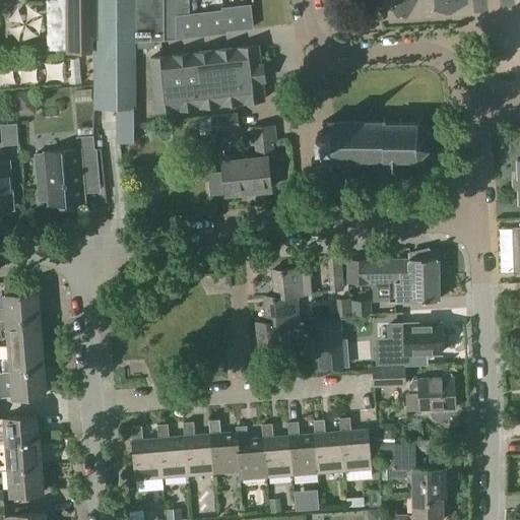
[(67,0),(67,21),(67,52),(93,52),(93,38),(94,38),(94,0),(67,0)]
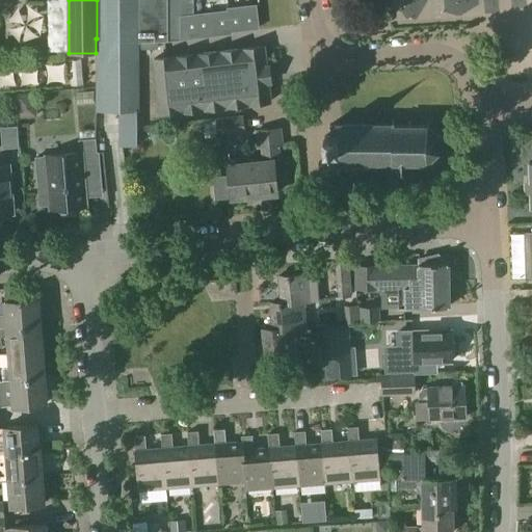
[(168,43),(166,0),(102,0),(102,42),(97,42),(96,110),(117,110),(122,145),(144,143),(143,126),(141,126),(141,122),(138,122),(137,110),(138,43),(168,43)]
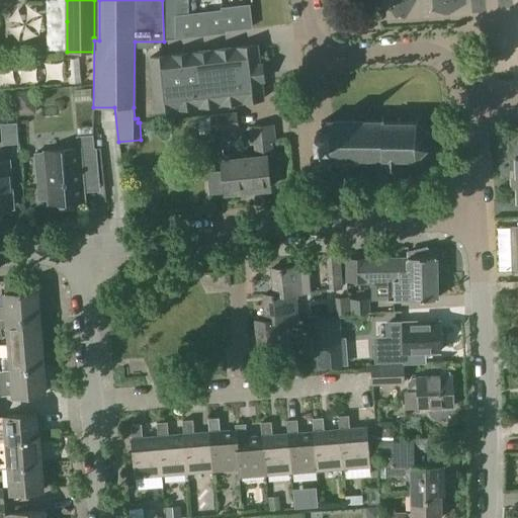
[(187,0),(162,0),(164,41),(175,39),(175,16),(188,14),(187,0)]
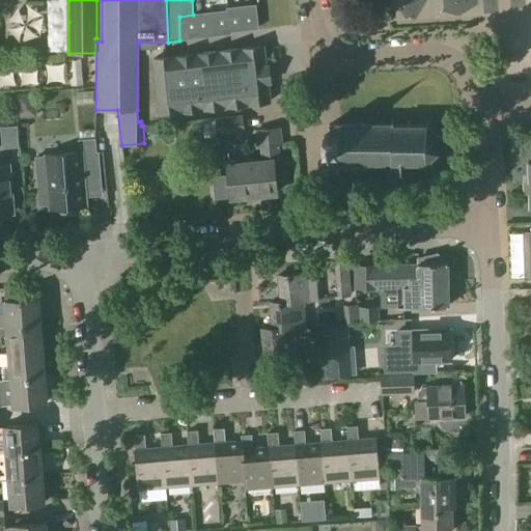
[(223,0),(205,0),(206,11),(224,10),(223,0)]
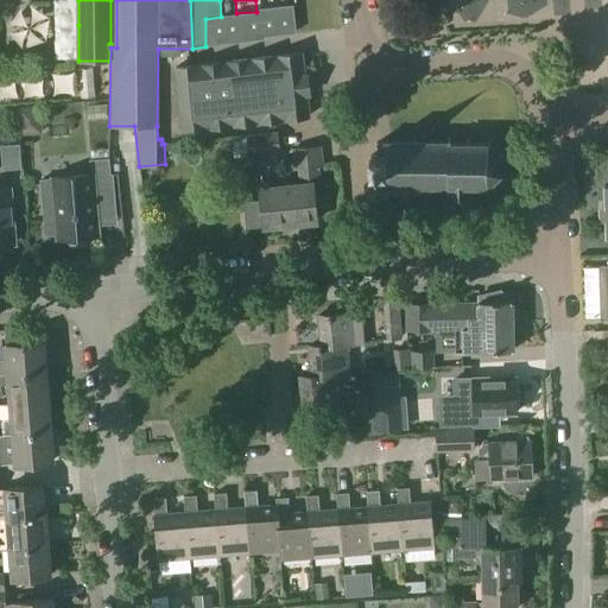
[(293,6),(276,7),(279,36),(296,33),(293,6)]
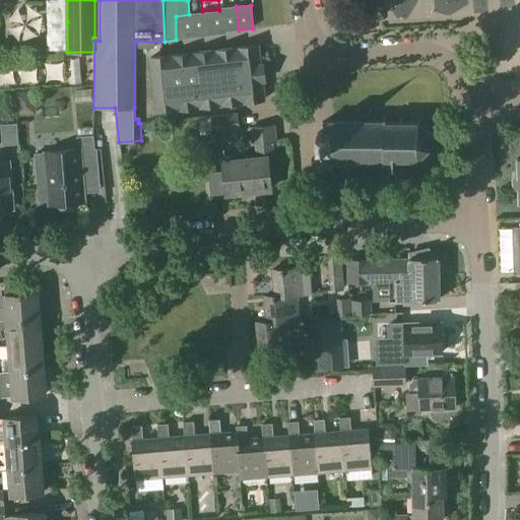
[(189,14),(176,16),(176,40),(226,34),(225,31),(224,31),(222,10),(221,10),(189,14)]
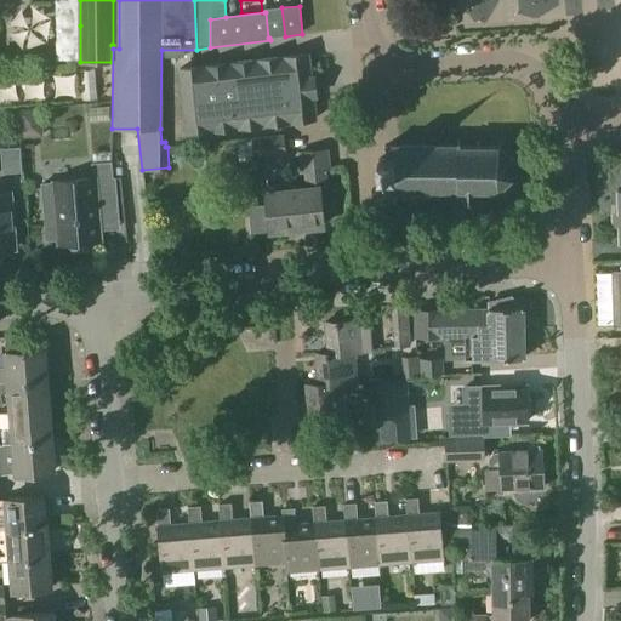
[(307,53),(177,68),(186,135),(195,134),(197,138),(214,137),(214,130),(274,124),(275,129),(288,127),(286,121),(314,119),(312,96),(315,96),(313,77),(309,77),(307,53)]
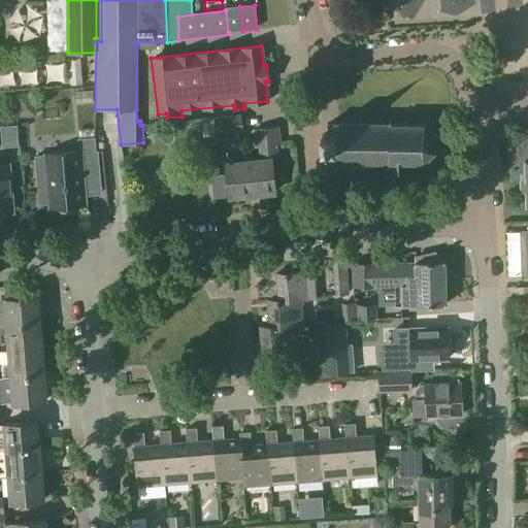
[(239,116),(215,118),(217,134),(241,131),(239,116)]
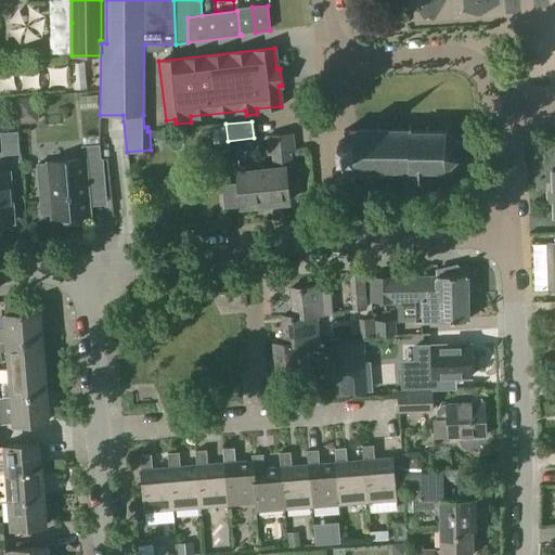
[(337,142),(337,157),(343,156),(343,169),(409,169),(409,173),(410,173),(409,185),(407,189),(408,190),(410,188),(425,188),(428,191),(429,189),(426,186),(426,173),(427,173),(427,168),(443,168),(444,172),(447,172),(446,167),(453,159),(457,160),(459,158),(454,156),(455,144),(460,143),(459,141),(454,142),(446,133),(448,129),(444,128),(442,132),(427,132),(427,127),(425,127),(425,132),(410,132),(410,127),(408,127),(408,131),(343,131),(343,142),(337,142)]
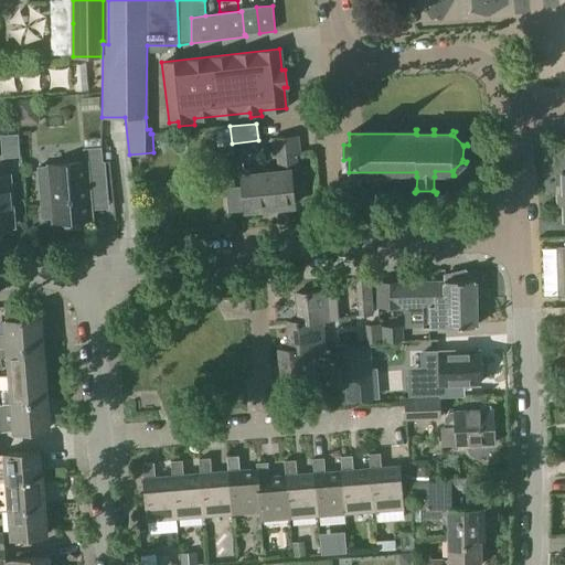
[(242,187),(226,189),(227,211),(244,209),(244,211),(292,206),(289,176),(296,174),(295,155),(299,155),(297,137),(270,139),(272,157),(277,156),(278,171),(265,172),(265,168),(242,170),(242,174),(241,174),(242,187)]
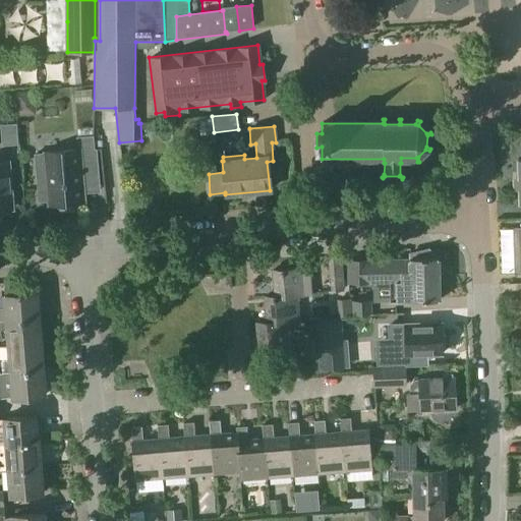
[(232,132),(213,134),(214,145),(233,142),(232,132)]
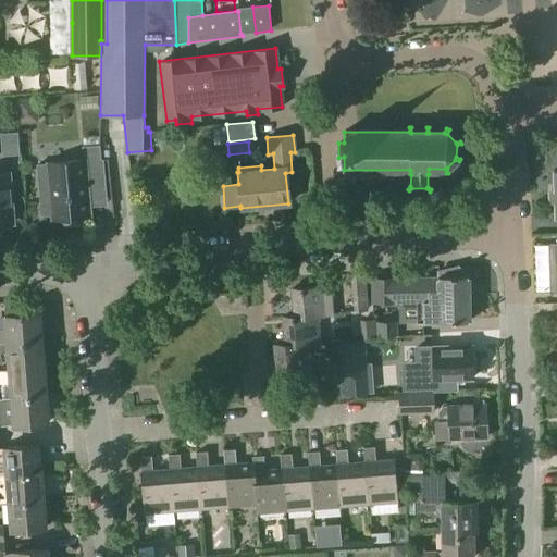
[(44,163),(35,164),(39,215),(48,214),(49,221),(60,220),(60,223),(61,223),(61,230),(78,227),(78,222),(79,222),(79,218),(90,217),(89,207),(106,205),(101,159),(99,159),(98,145),(79,146),(81,158),(44,161),(44,163)]
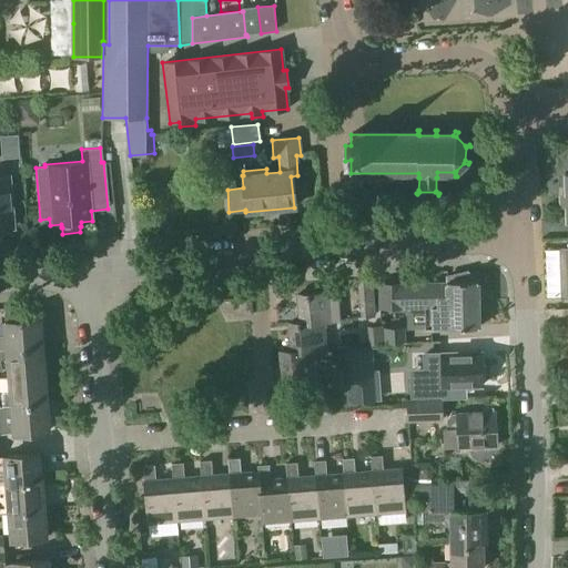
[(6,174),(0,174),(0,225),(11,225),(6,174)]
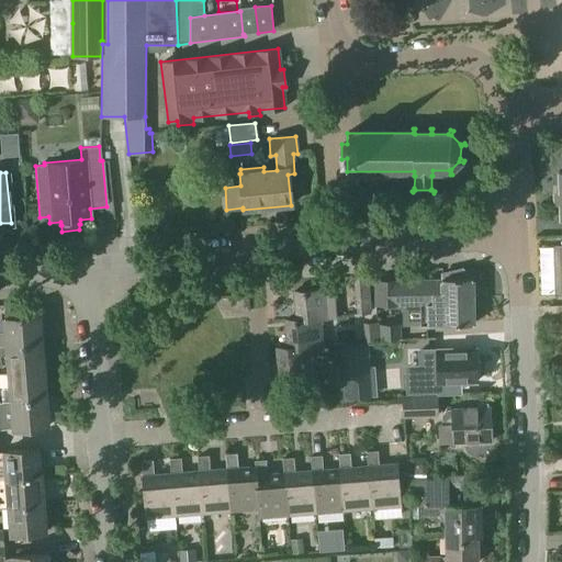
[(530,263),(529,279),(546,279),(546,263),(530,263)]
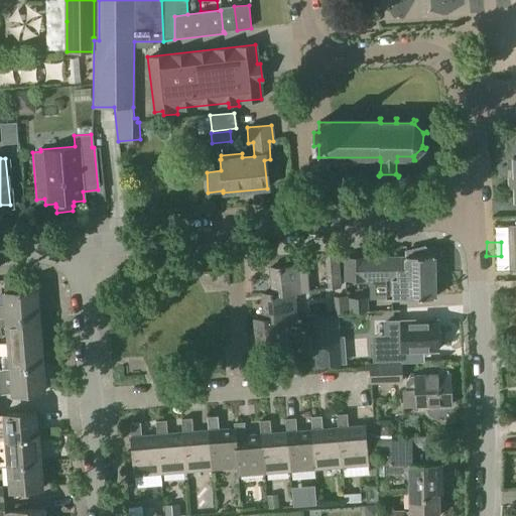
[(405,255),(343,258),(344,281),(393,279),(396,279),(396,274),(433,273),(439,266),(433,259),(433,256),(430,256),(427,252),(423,252),(421,248),(405,252),(405,255)]
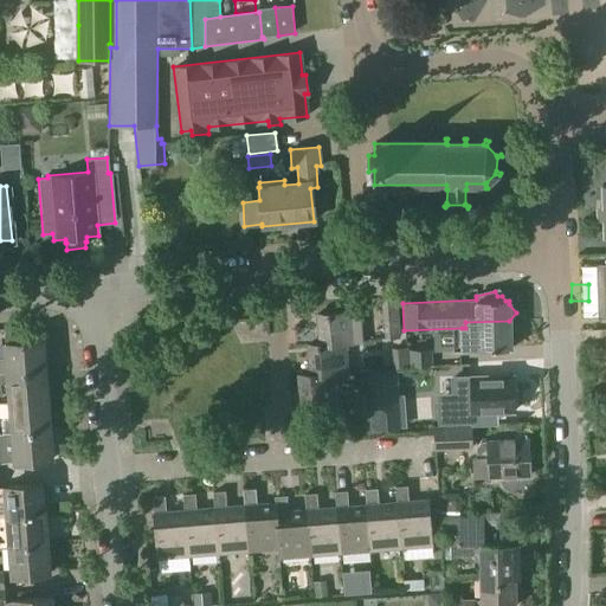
[(316,315),(318,345),(318,346),(345,343),(356,343),(354,311),(316,315)]
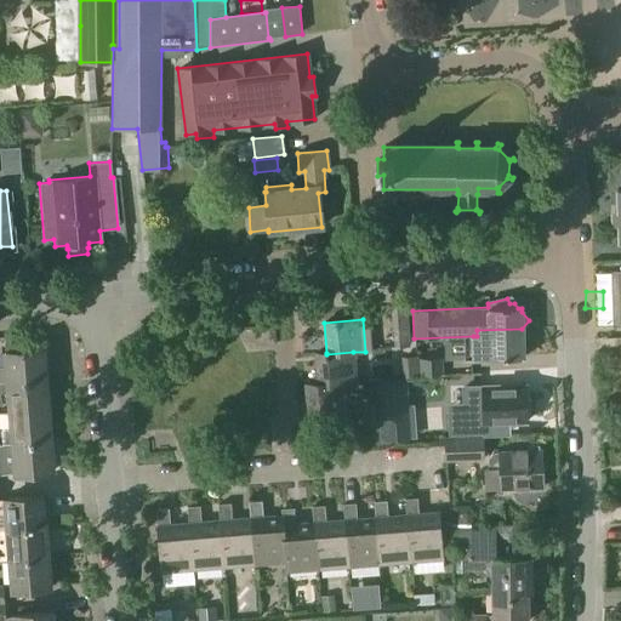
[(408,325),(393,326),(393,330),(396,347),(409,346),(408,329),(408,325)]
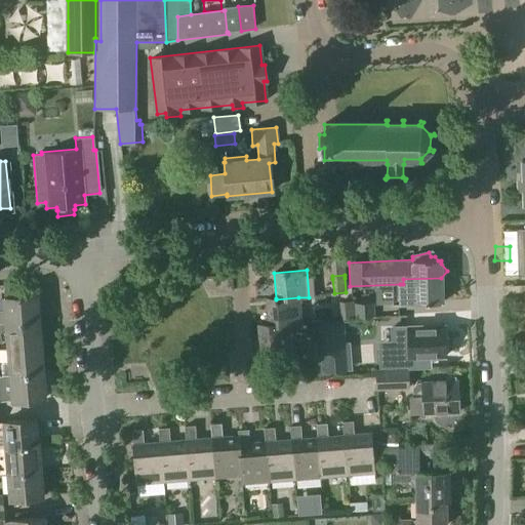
[(403,284),(400,284),(400,305),(442,303),(441,278),(403,279),(403,284)]
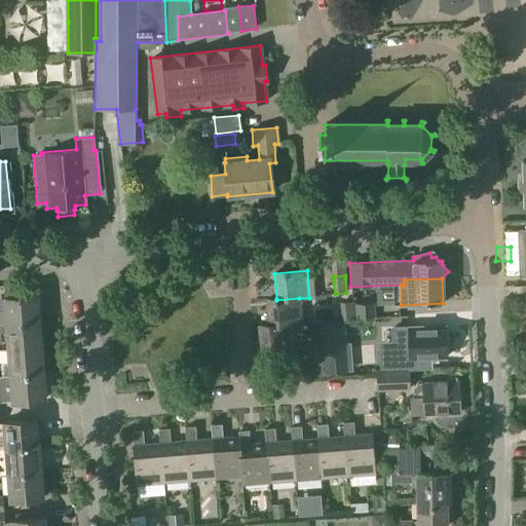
[(0,325),(38,322),(36,296),(19,297),(17,284),(2,286),(4,310),(0,310),(0,325)]
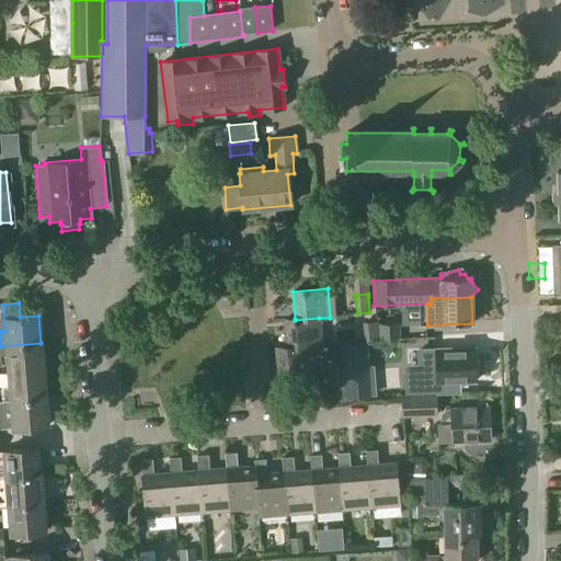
[(295,319),(284,320),(286,347),(310,345),(310,346),(321,345),(319,318),(295,320),(295,319)]
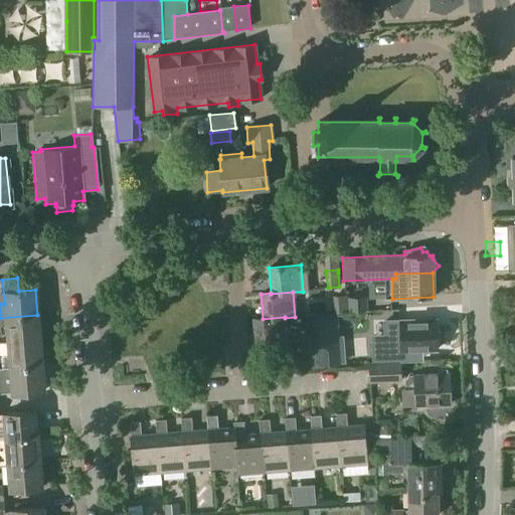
[(345,296),(334,297),(335,311),(368,309),(368,296),(345,297),(345,296)]
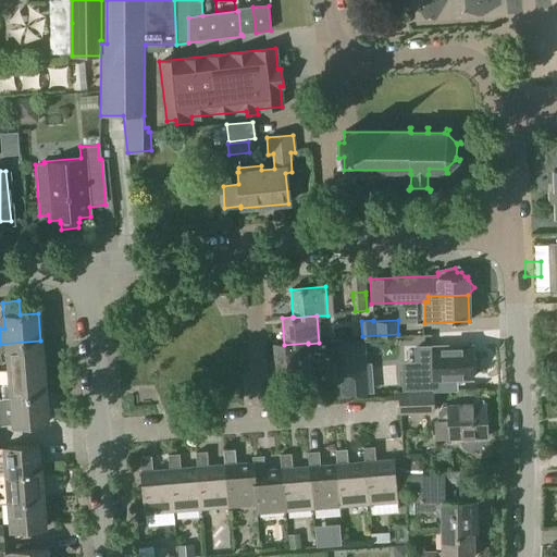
[(40,341),(0,344),(0,351),(7,351),(8,371),(44,368),(40,341)]
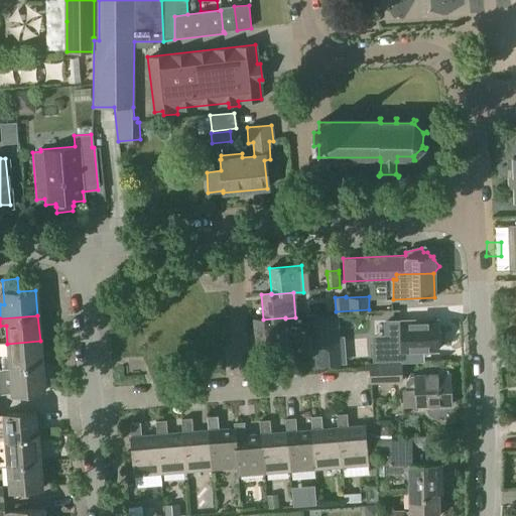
[(263,319),(253,320),(255,347),(288,344),(285,318),(285,317),(263,319)]
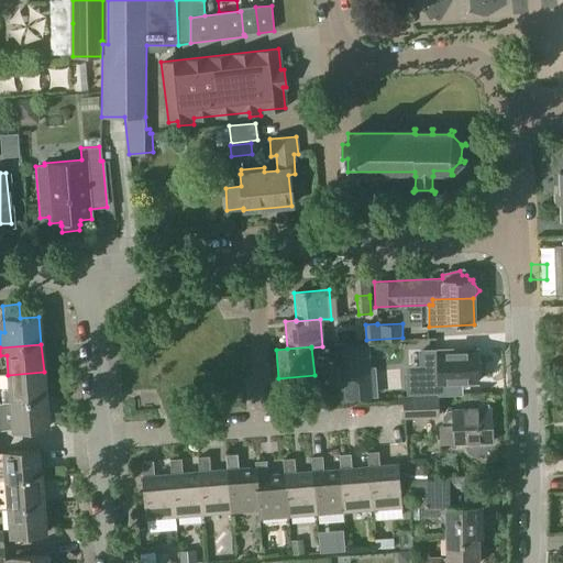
[(419,367),(407,367),(407,396),(443,395),(443,384),(476,383),(475,350),(438,351),(439,366),(419,367)]
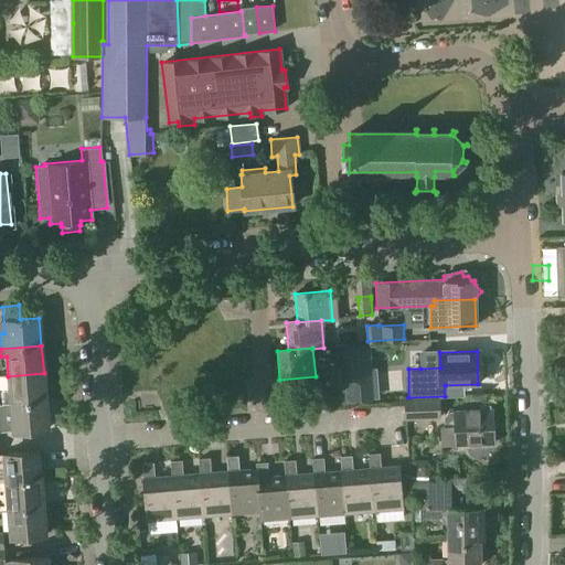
[(344,368),(332,369),(333,385),(345,384),(344,368)]
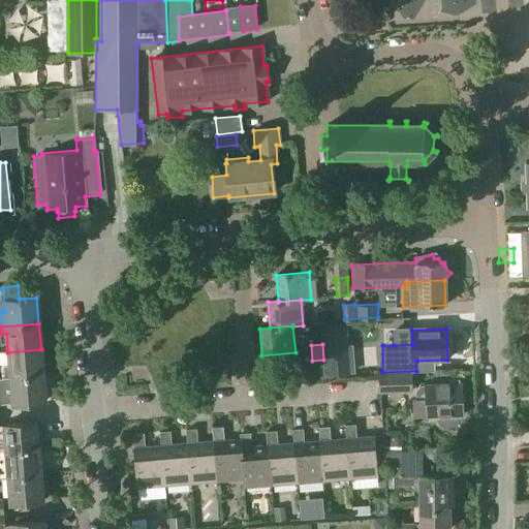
[(2,366),(0,367),(0,373),(0,378),(43,375),(41,349),(7,352),(8,365),(2,366)]
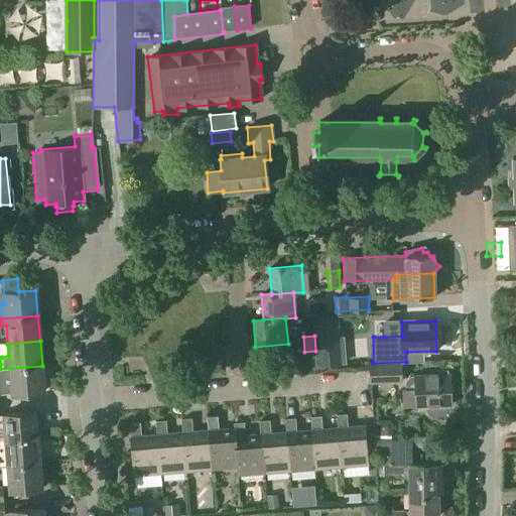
[(315,353),(305,353),(306,370),(316,370),(315,353)]
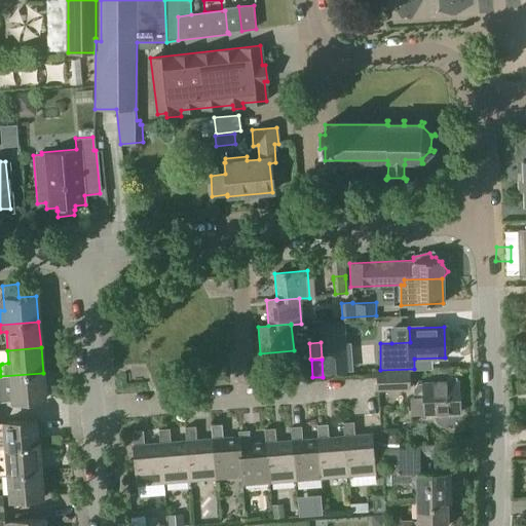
[(408,370),(377,371),(377,389),(408,388),(408,370)]
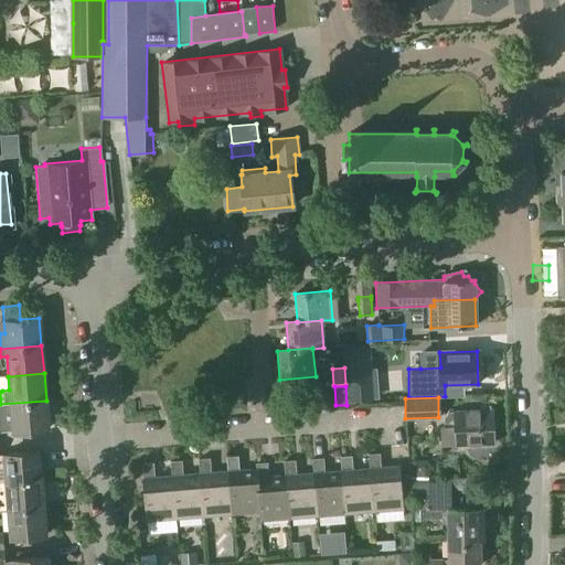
[(46,401),(0,404),(0,430),(49,428),(46,401)]
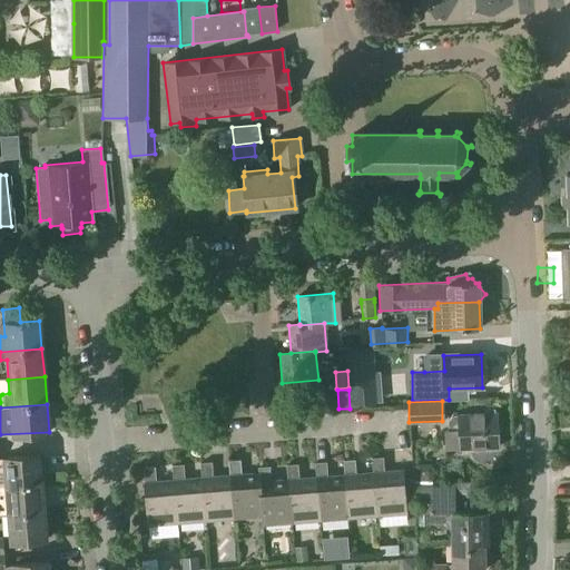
[(449,431),(443,431),(444,444),(459,443),(459,449),(498,446),(497,413),(458,414),(458,416),(453,416),(449,422),(449,431)]
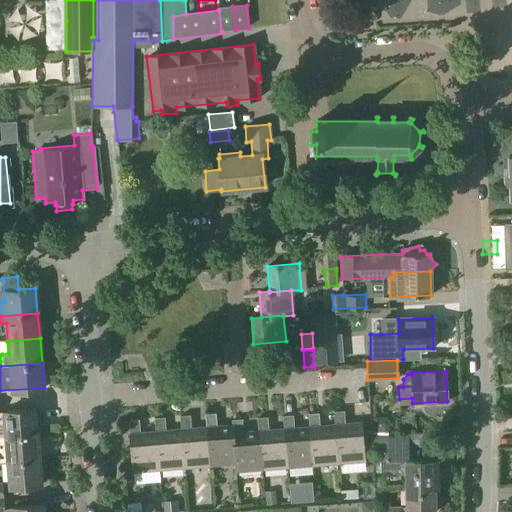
[(0,437),(6,437),(37,434),(35,409),(0,411),(0,437)]
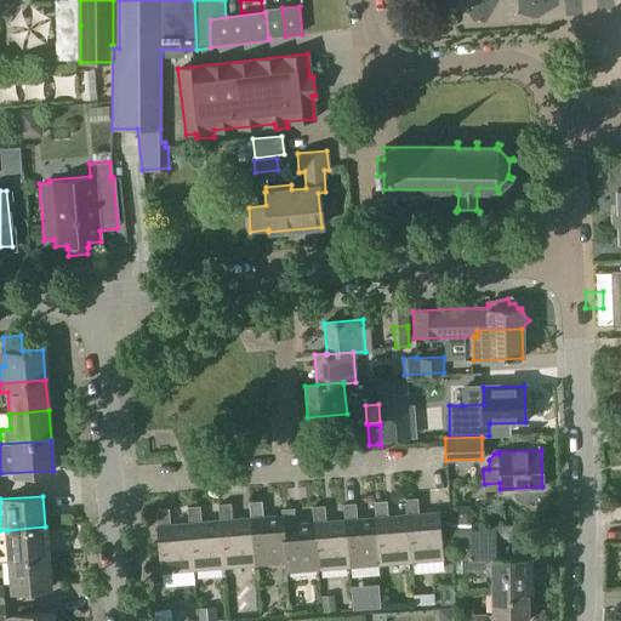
[(404,499),(405,514),(409,562),(442,559),(438,512),(419,513),(417,499),(404,499)]
